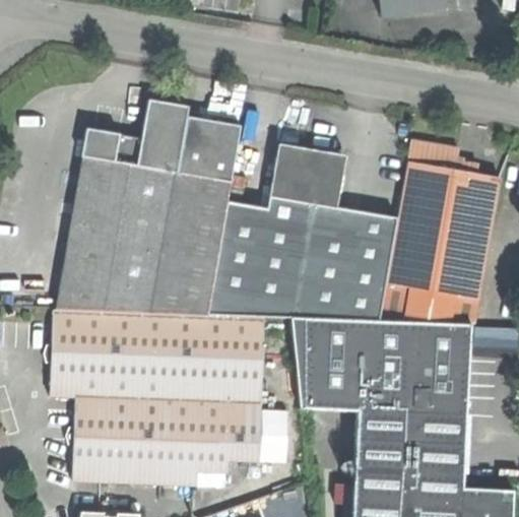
[(378,0),(380,14),(445,7),(444,0),(378,0)]
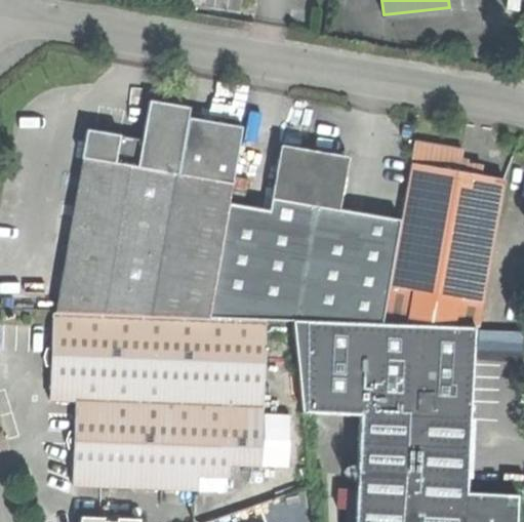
[(86,157),(58,312),(153,315),(187,116),(189,106),(167,103),(150,99),(142,143),(121,139),(122,133),(87,128),(82,156),(86,157)]
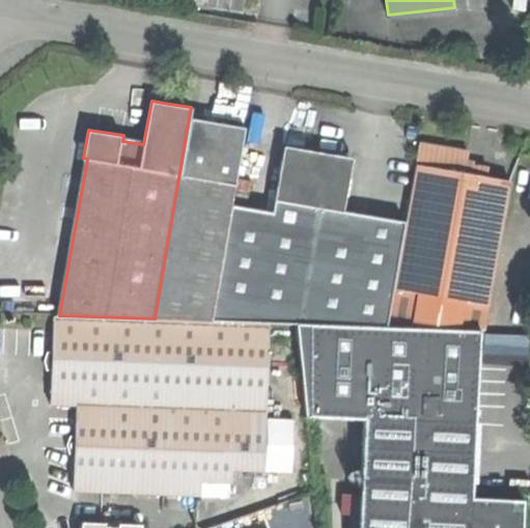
[(245,128),(189,117),(155,318),(211,321),(231,204),(245,128)]
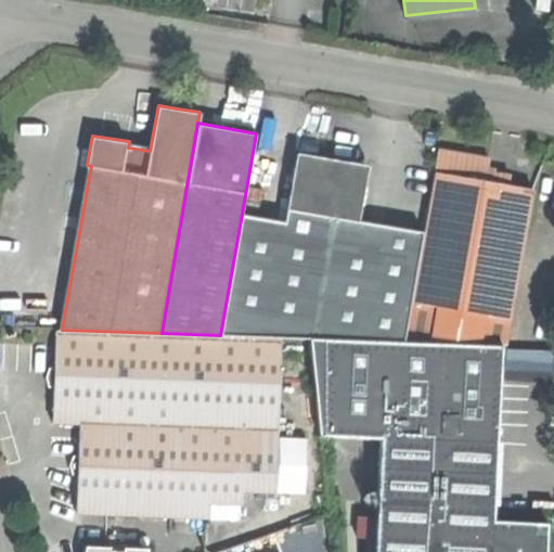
[(424,232),(403,342),(504,346),(535,189),(509,184),(511,175),(493,171),(494,166),(487,165),(489,156),(469,153),(438,148),(424,232)]
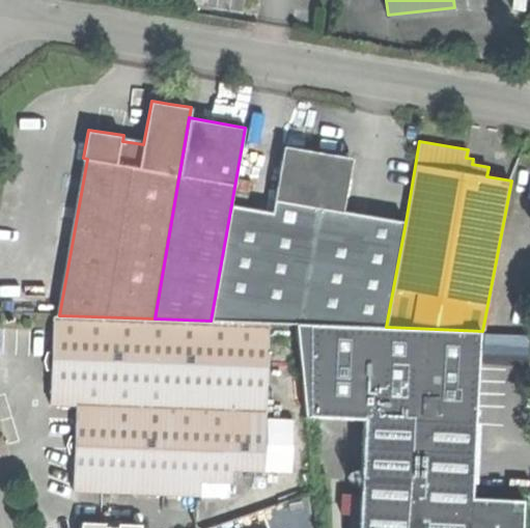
[(274,212),(231,204),(211,321),(271,323),(297,324),(386,327),(406,222),(345,212),(355,158),(315,151),(285,146),(274,212)]
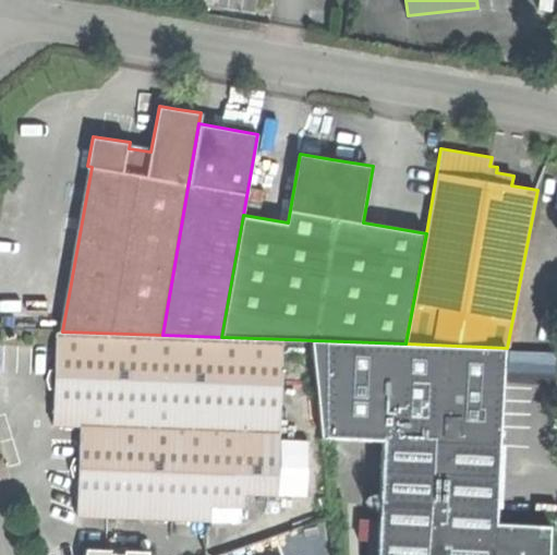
[(80,477),(77,515),(212,520),(213,506),(245,507),(245,494),(278,495),(280,432),(285,339),(221,337),(162,335),(62,332),(58,332),(57,370),(51,370),(47,375),(47,383),(49,388),(56,388),(55,424),(82,425),(81,458),(74,458),(71,463),(72,467),(72,471),(73,477),(80,477)]
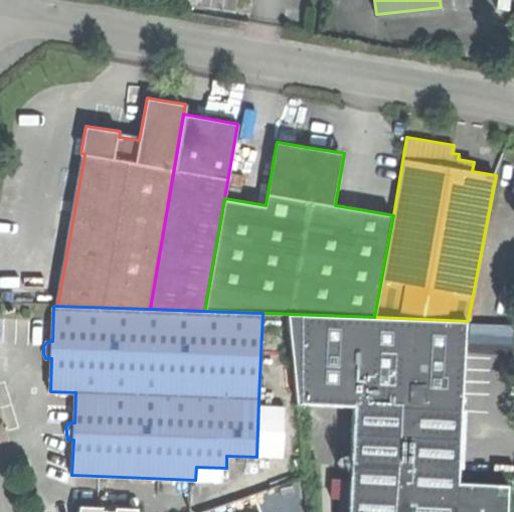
[(468,321),(374,317),(288,314),(297,403),(355,405),(349,511),(507,511),(509,485),(459,483),(468,321)]
